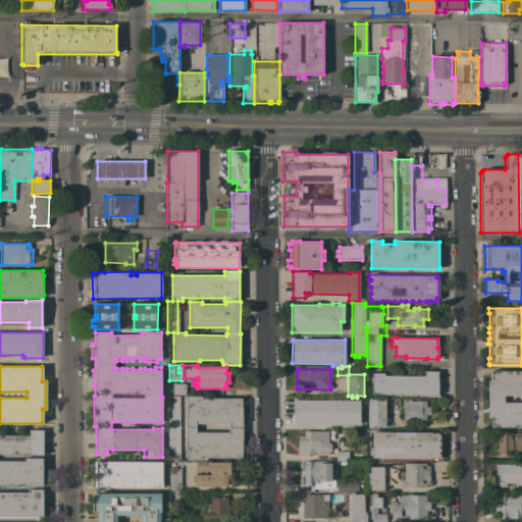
[(371,373),(383,373),(383,376),(424,376),(424,371),(437,371),(437,396),(371,395),(371,373)]
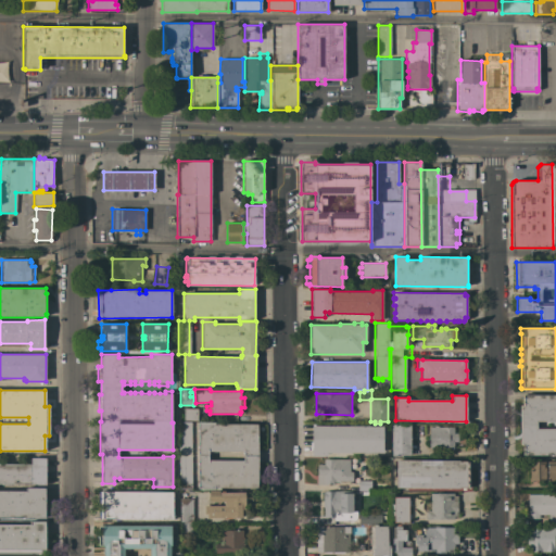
[(555,421),(536,421),(536,429),(555,428),(555,455),(523,455),(523,445),(520,445),(520,405),(522,405),(522,395),(555,395),(555,421)]
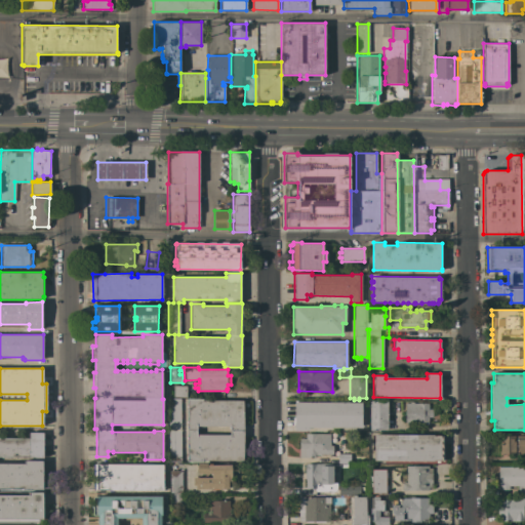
[(187,386),(187,398),(180,398),(180,458),(169,458),(168,397),(173,397),(173,386),(187,386)]
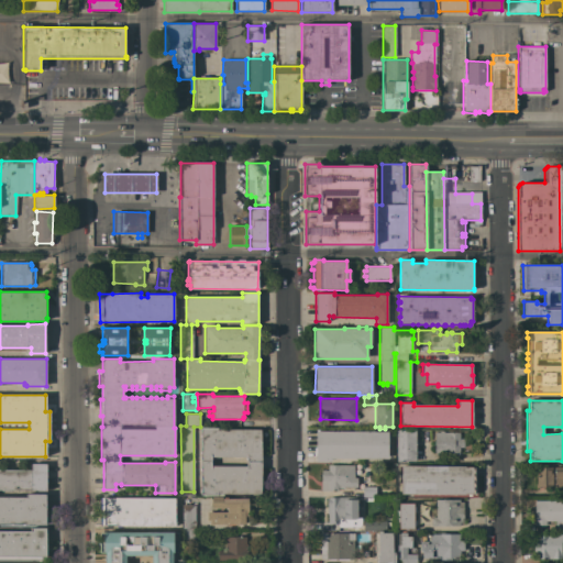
[(223,494),(223,496),(199,495),(200,428),(217,428),(217,429),(261,430),(261,462),(261,494),(223,494)]
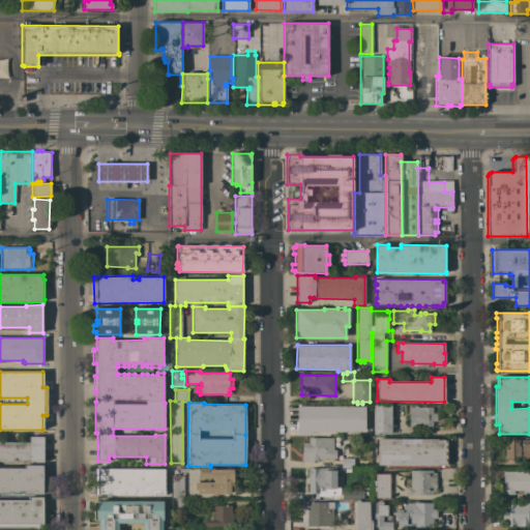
[(391,434),(383,434),(383,435),(373,435),(373,405),(391,405),(391,434)]
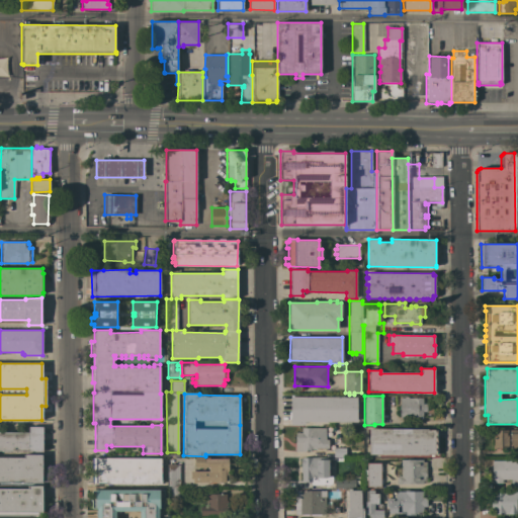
[(357,397),(357,422),(304,422),(304,424),(290,424),(290,417),(288,417),(288,412),(290,412),(290,397),(357,397)]
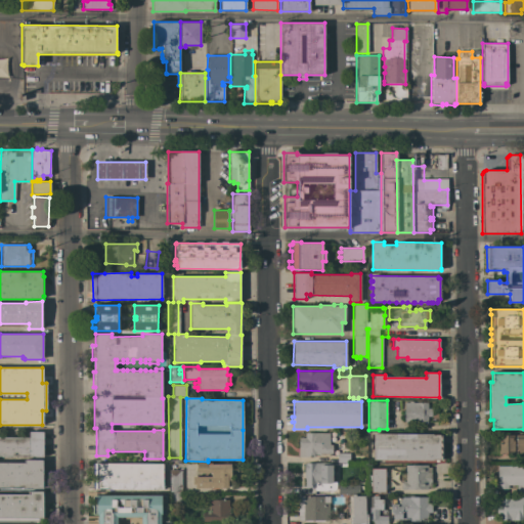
[(428,408),(431,408),(431,417),(427,417),(427,422),(404,422),(404,417),(401,417),(401,410),(404,410),(404,402),(408,402),(408,401),(412,401),(412,402),(428,402),(428,408)]
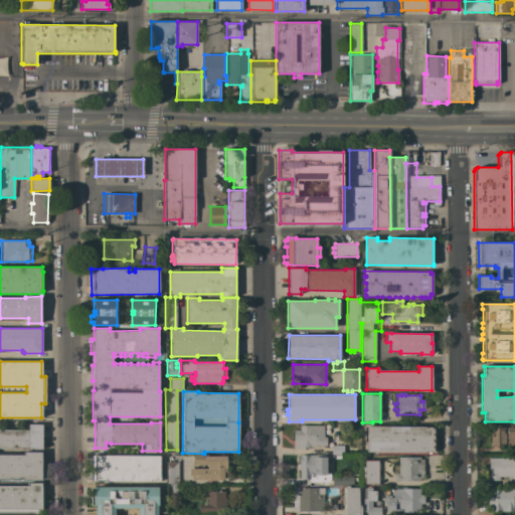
[(42,450),(33,450),(33,449),(0,449),(0,430),(28,430),(28,424),(42,424),(42,450)]
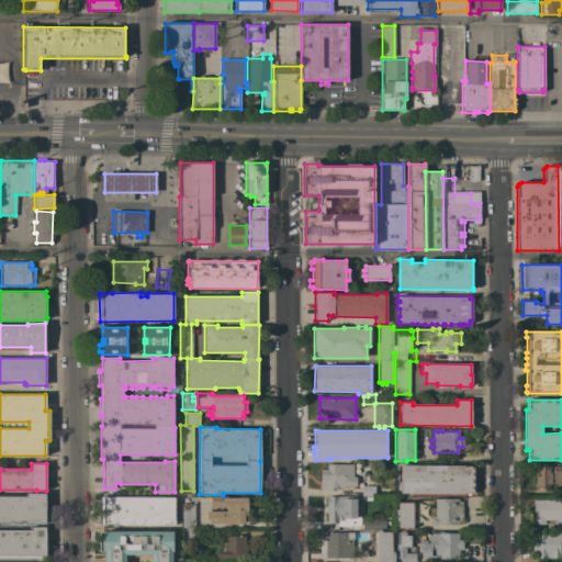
[(327,464),(353,464),(353,476),(356,476),(357,486),(343,486),(343,487),(337,487),(337,490),(319,490),(319,480),(321,480),(321,469),(327,469),(327,464)]
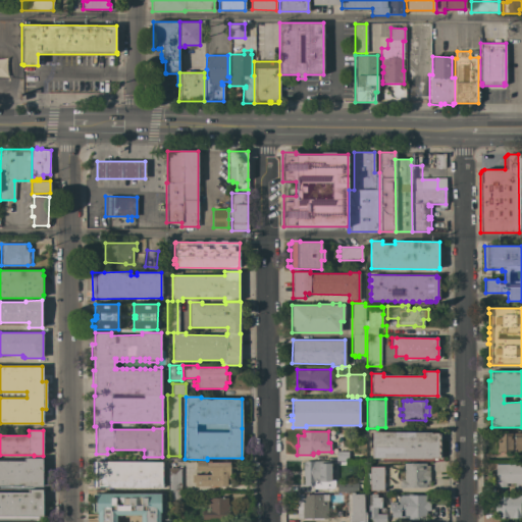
[(430,432),(438,432),(438,433),(440,433),(440,459),(371,459),(371,432),(430,432)]
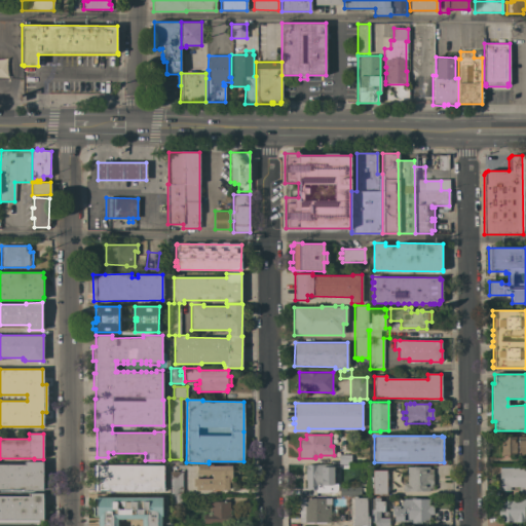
[(525,455),(525,436),(517,437),(516,455),(525,455)]
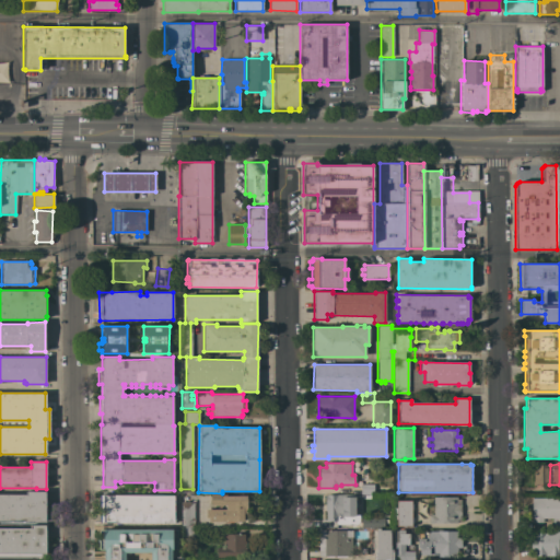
[(548,465),(548,470),(549,470),(549,485),(536,485),(533,485),(533,481),(534,481),(534,465),(548,465)]
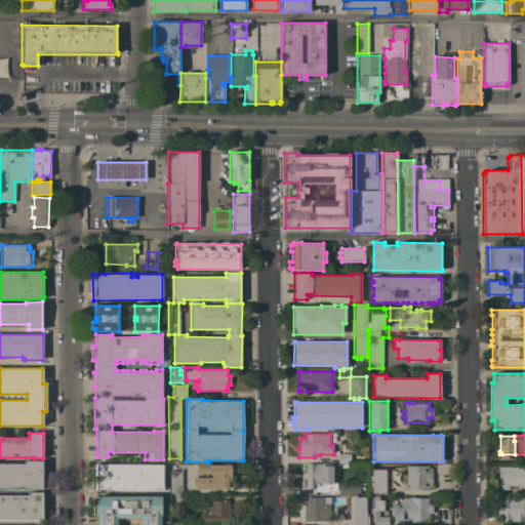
[(350,463),(337,463),(337,454),(339,454),(350,454),(350,463)]
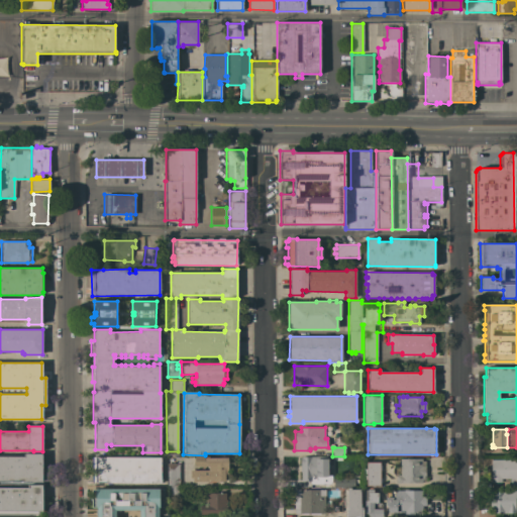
[(0,456),(24,456),(24,453),(41,453),(41,483),(30,482),(0,481),(0,456)]
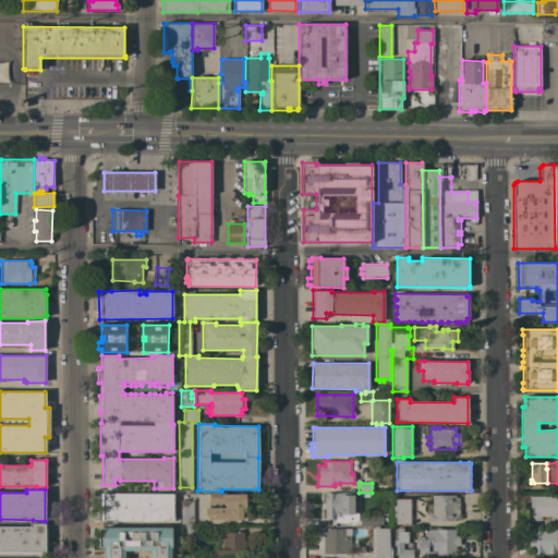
[(210,492),(220,492),(220,494),(221,494),(221,493),(226,493),(226,494),(245,494),(246,511),(242,511),(242,519),(207,520),(207,516),(205,516),(205,508),(226,508),(226,504),(210,504),(210,492)]
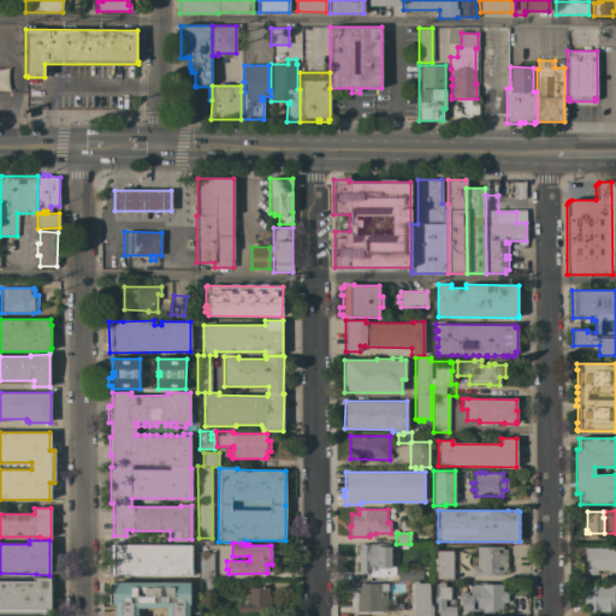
[(191,575),(124,575),(124,574),(108,574),(108,544),(191,545),(191,575)]
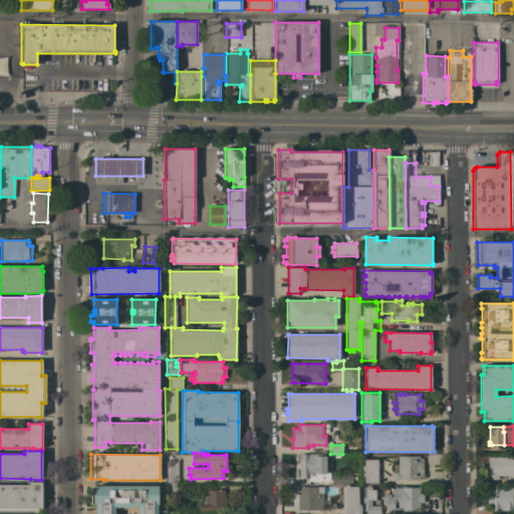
[(325,473),(329,473),(329,479),(327,481),(308,481),(308,478),(299,478),(299,469),(298,469),(298,463),(298,455),(299,455),(299,454),(325,454),(325,473)]
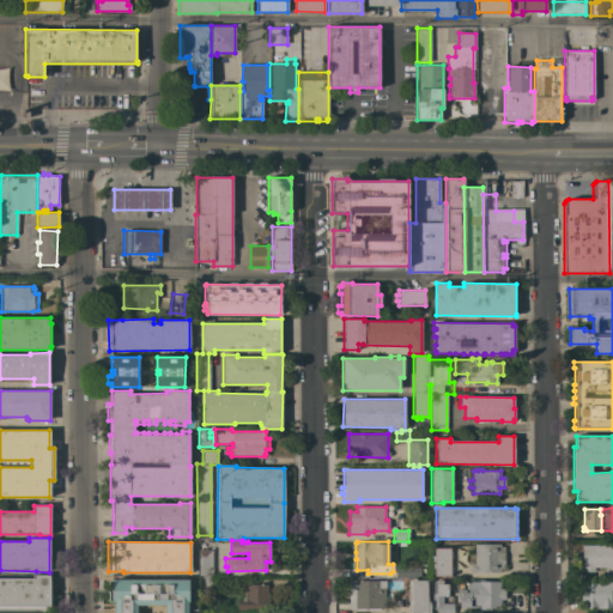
[(499,544),(499,547),(504,546),(504,570),(499,570),(499,572),(469,572),(469,563),(474,563),(474,544),(499,544)]
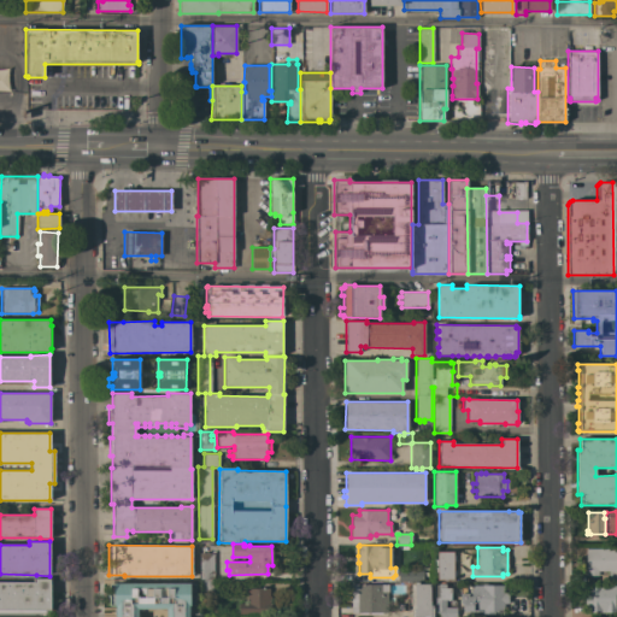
[(616,582),(615,582),(615,571),(598,571),(598,576),(586,576),(586,548),(616,548),(616,582)]
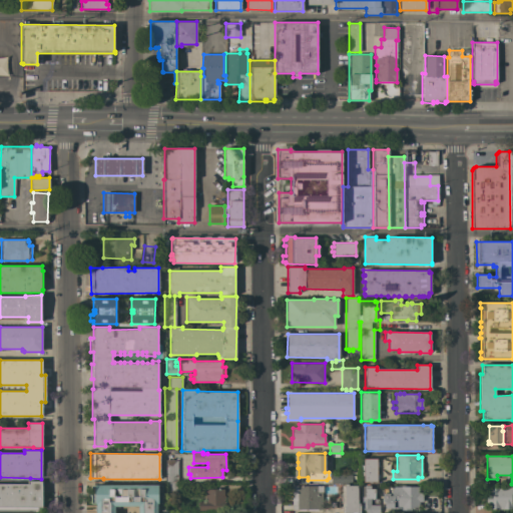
[(377,482),(363,482),(363,459),(377,459),(377,482)]
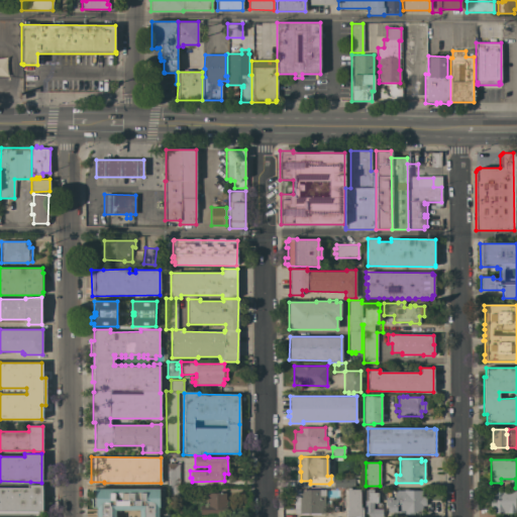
[(179,463),(179,510),(167,510),(167,463),(179,463)]
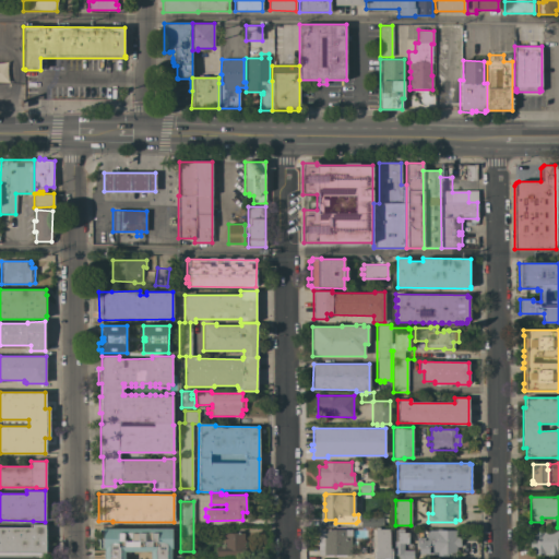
[(360,516),(383,518),(382,527),(379,527),(379,528),(390,528),(390,549),(393,549),(393,542),(397,542),(397,532),(396,532),(396,528),(403,528),(403,533),(408,533),(408,544),(403,543),(403,550),(413,550),(413,558),(372,558),(372,526),(360,526),(360,516)]
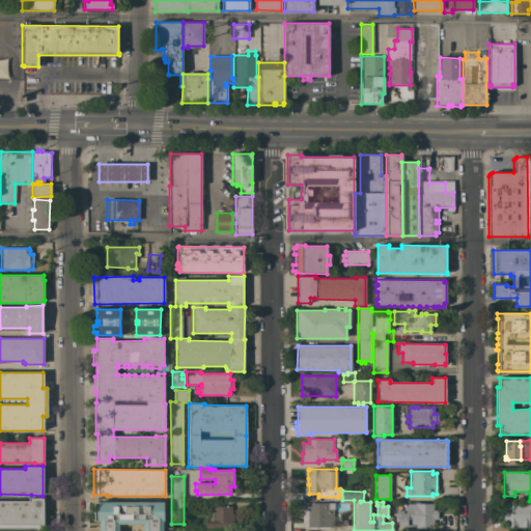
[(44,525),(38,525),(38,527),(0,527),(0,501),(28,501),(28,498),(44,498),(44,525)]
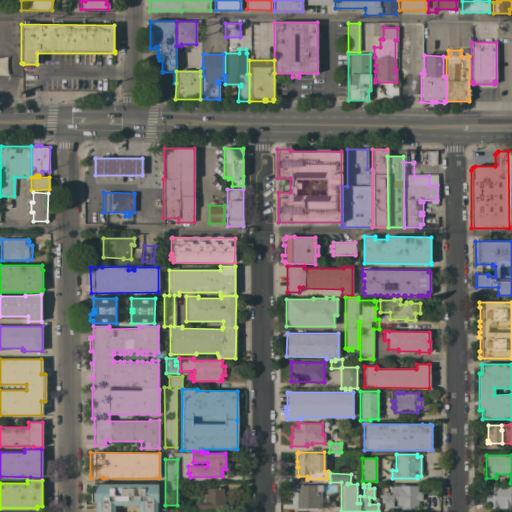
[(157,484),(157,502),(156,502),(156,511),(96,511),(96,503),(95,503),(95,484),(157,484)]
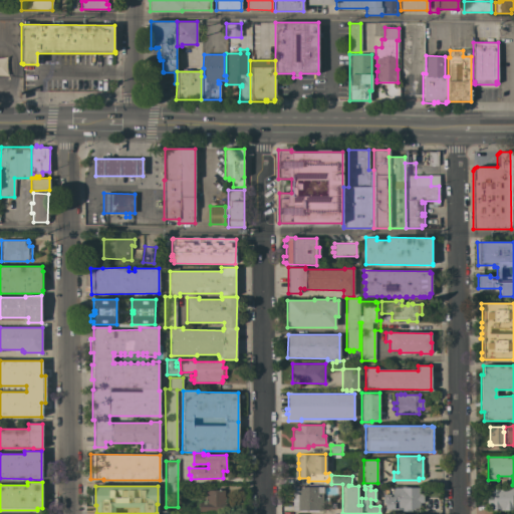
[(513,510),(490,510),(490,505),(487,505),(487,495),(490,495),(490,489),(510,489),(510,486),(513,486),(513,510)]
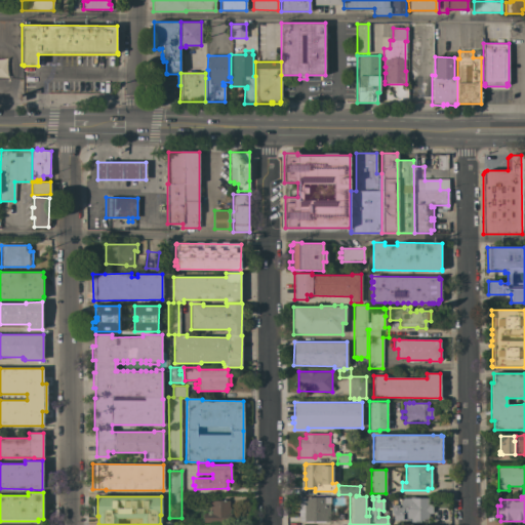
[(330,497),(330,503),(329,503),(329,513),(345,513),(345,520),(330,520),(330,521),(298,521),(298,497),(330,497)]
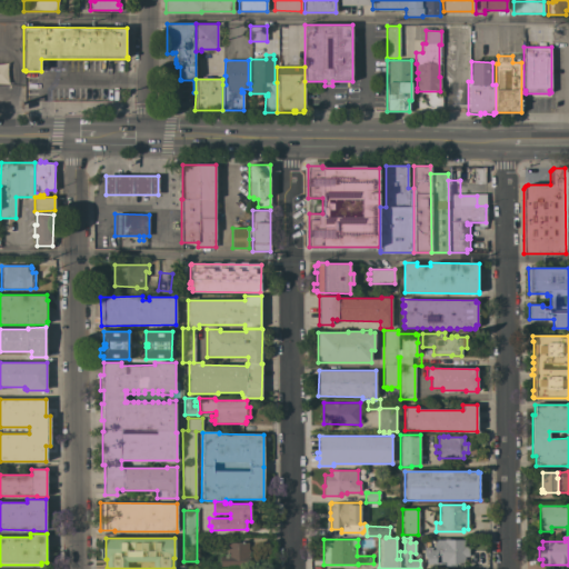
[(463,539),(465,547),(468,547),(468,557),(467,557),(467,563),(456,563),(456,566),(443,566),(443,563),(435,565),(435,563),(427,563),(427,558),(421,553),(421,547),(429,547),(429,540),(463,539)]
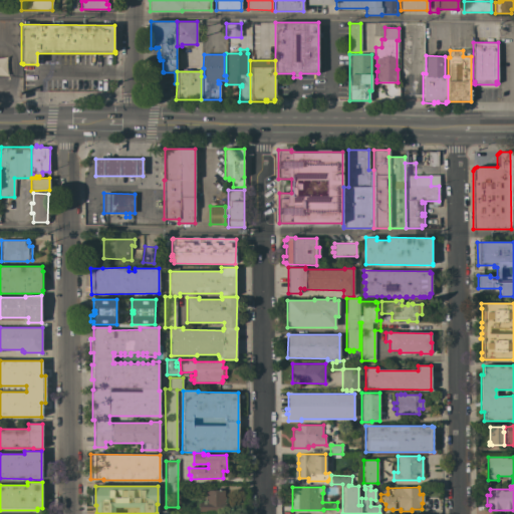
[(205,490),(224,490),(224,497),(225,497),(225,501),(224,501),(224,502),(226,502),(226,511),(200,511),(200,501),(205,501),(205,490)]
